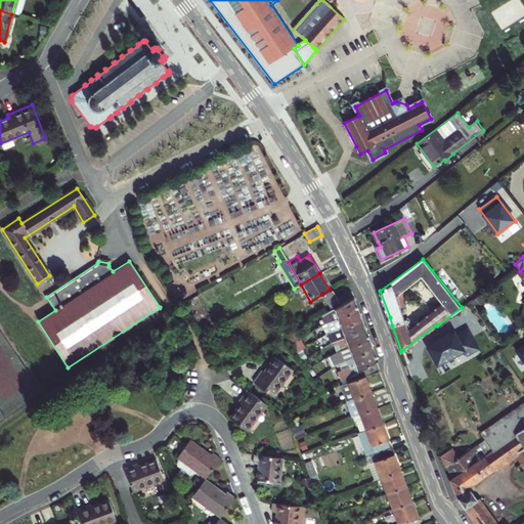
[(330,290),(322,294),(330,307),(339,302),(340,303),(352,296),(349,291),(336,298),(332,291),(330,290)]
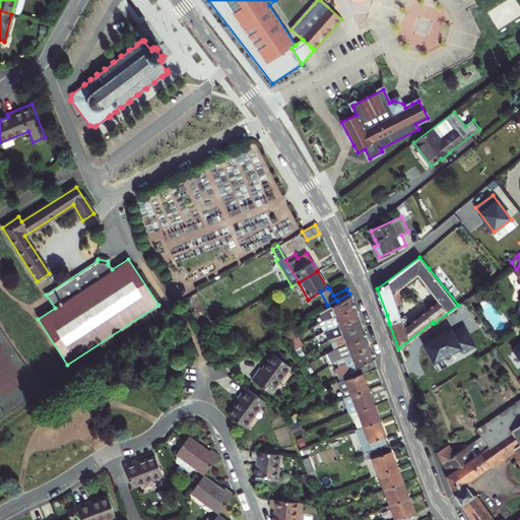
[(337,301),(337,302),(349,295),(349,294),(337,301)]
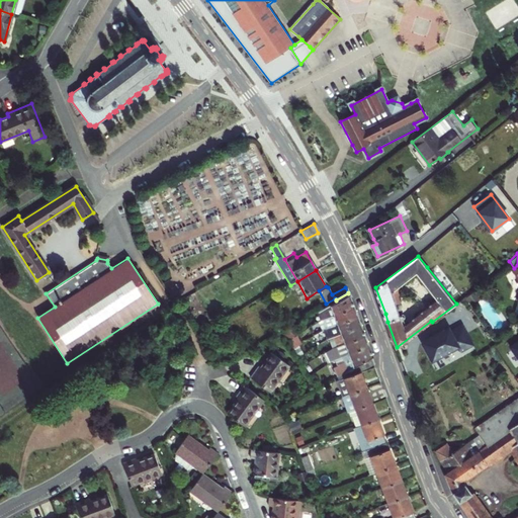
[(318,312),(320,320),(353,307),(348,293),(336,300),(330,305),(318,312)]
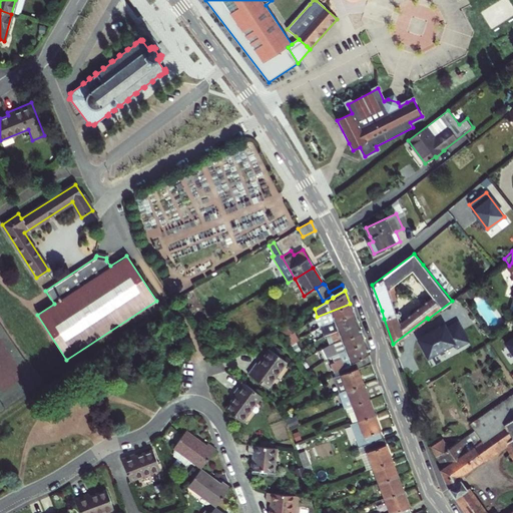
[(334,321),(354,314),(350,304),(317,317),(318,320),(316,321),(319,327),(334,321)]
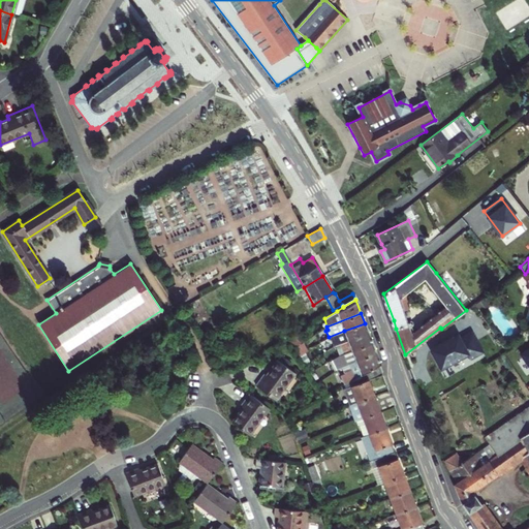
[(340,343),(347,341),(368,333),(365,323),(344,331),(331,336),(335,346),(340,344),(340,343)]
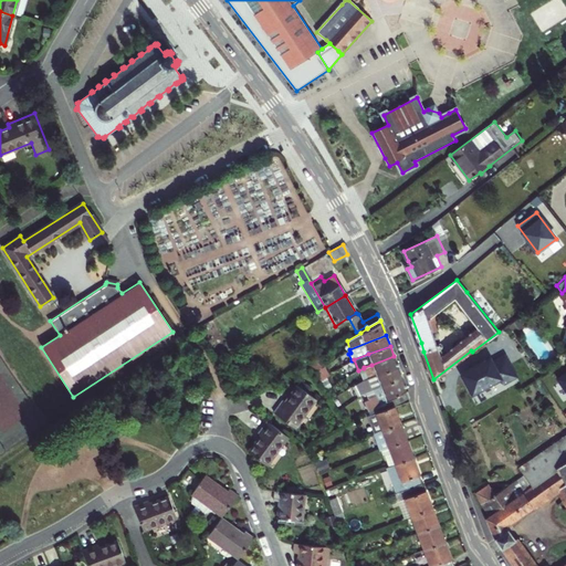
[(368,378),(398,366),(394,356),(371,365),(364,367),(364,368),(368,378)]
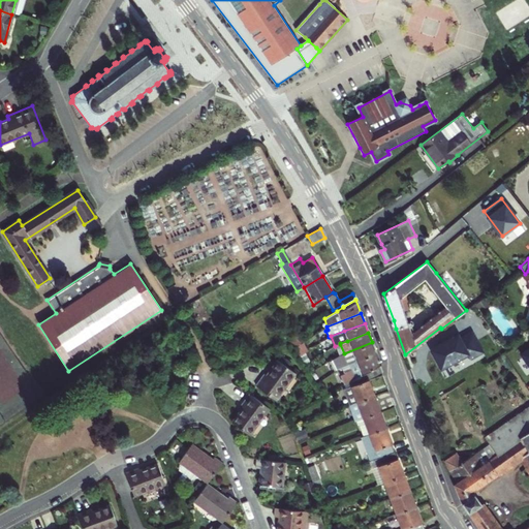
[(481,351),(471,333),(459,339),(457,335),(430,349),(440,368),(448,364),(448,365),(457,361),(457,360),(466,353),(469,359),(481,351)]
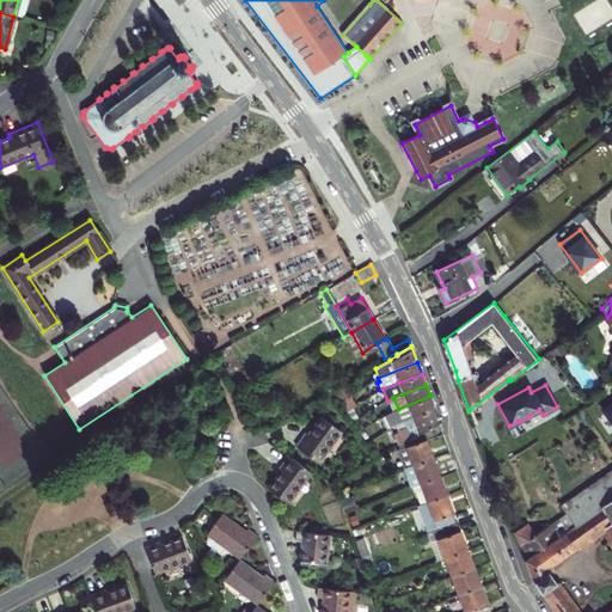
[(355,407),(349,396),(338,403),(344,414),(355,407)]
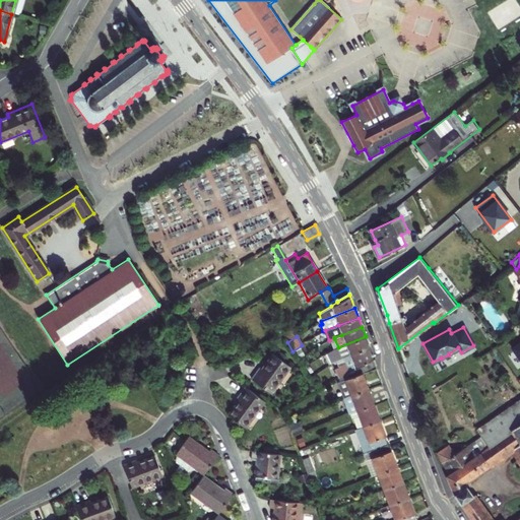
[(340,358),(342,358),(370,347),(366,336),(338,347),(332,349),(332,350),(333,353),(338,351),(340,358)]
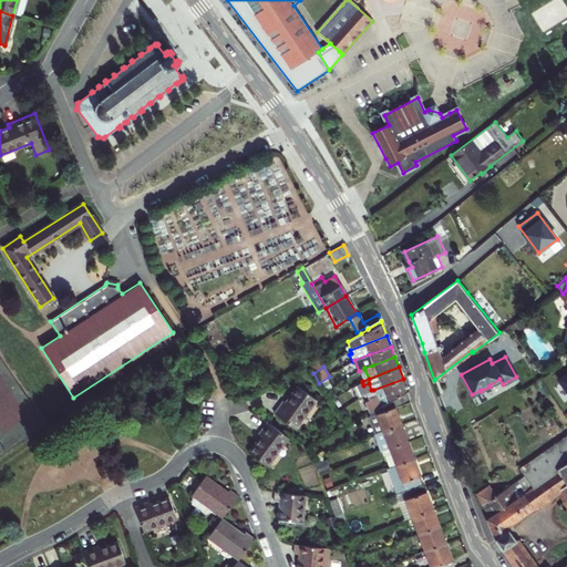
[(208,379),(202,383),(200,383),(206,393),(215,389),(208,379)]
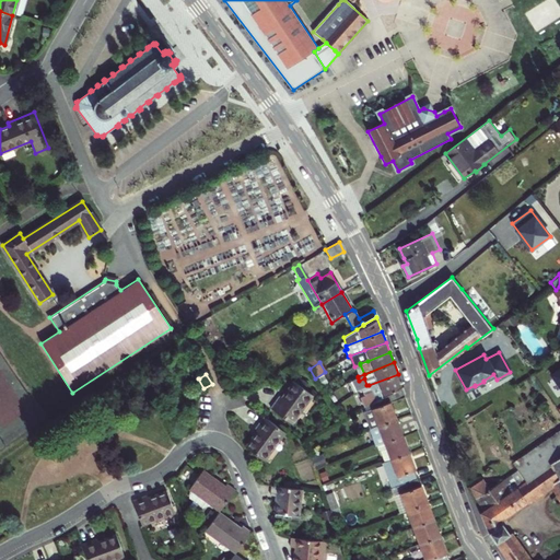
[(316,381),(321,386),(330,381),(327,374),(316,381)]
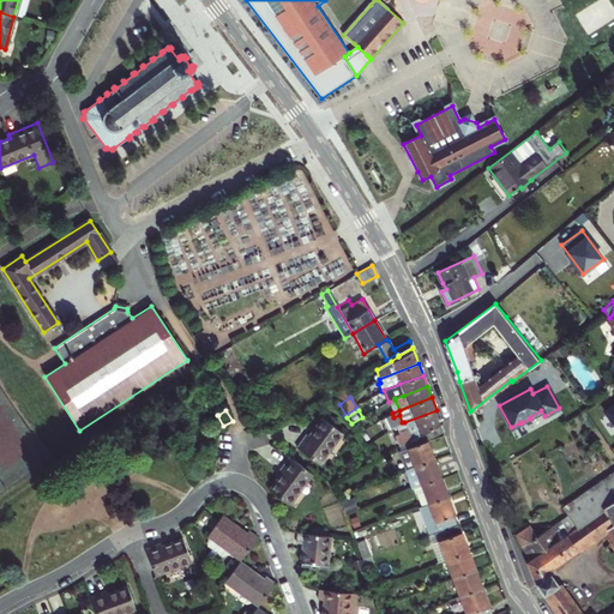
[(395,437),(399,445),(405,441),(438,423),(439,422),(441,422),(437,410),(404,422),(407,428),(401,432),(401,433),(395,437)]
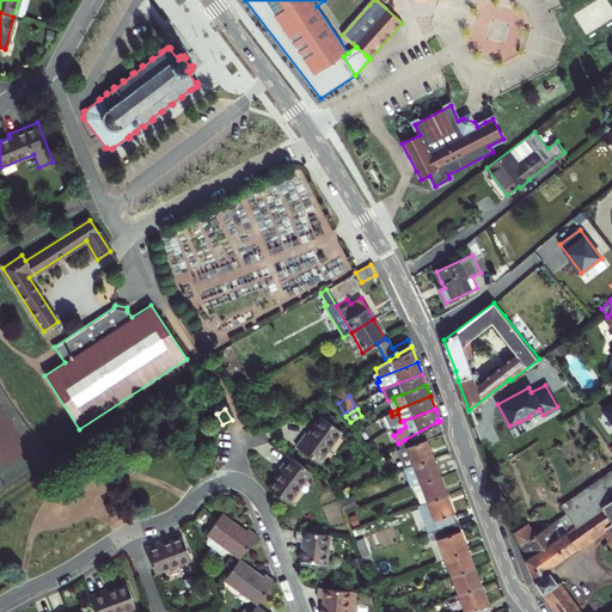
[(305,433),(294,446),(317,461),(340,430),(320,416),(307,434),(305,433)]
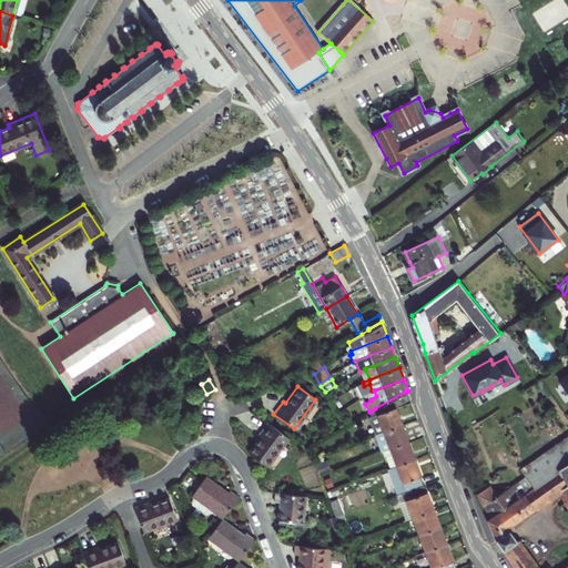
[(384,432),(401,425),(395,408),(409,402),(405,392),(375,408),(377,414),(367,417),(374,435),(384,432)]
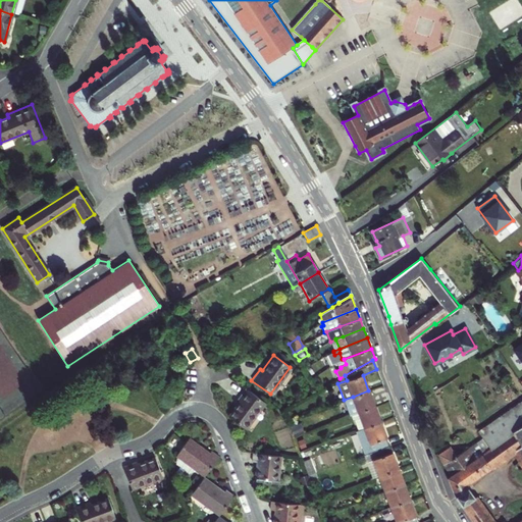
[(340,378),(336,380),(337,383),(347,380),(345,375),(340,378)]
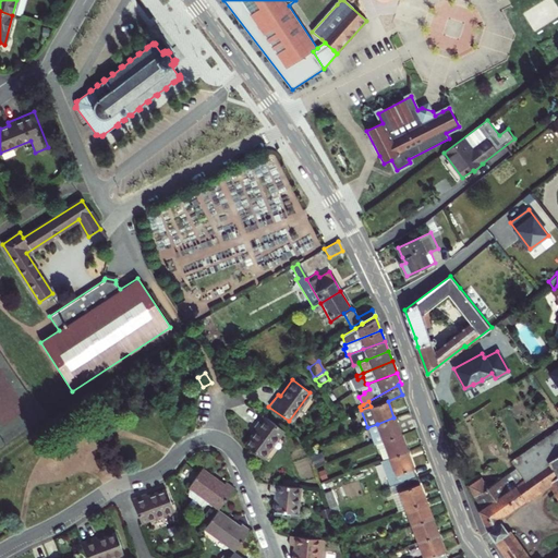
[(282,431),(263,415),(253,427),(256,429),(245,446),(262,458),(282,431)]
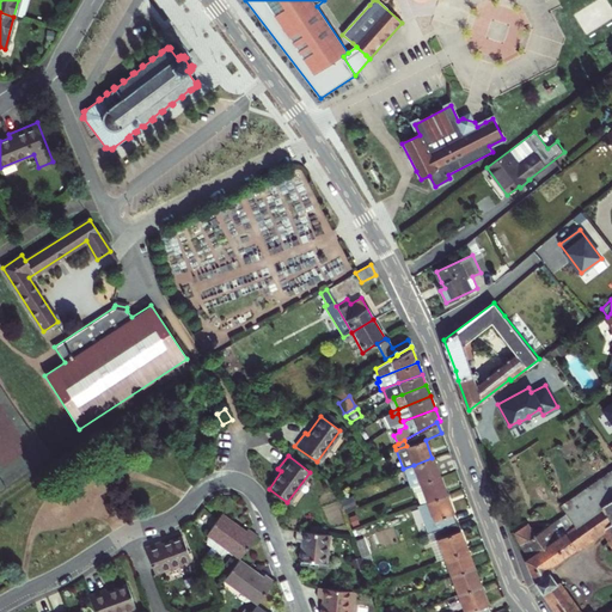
[(421,483),(439,476),(432,458),(414,465),(405,469),(411,487),(412,485),(421,483)]
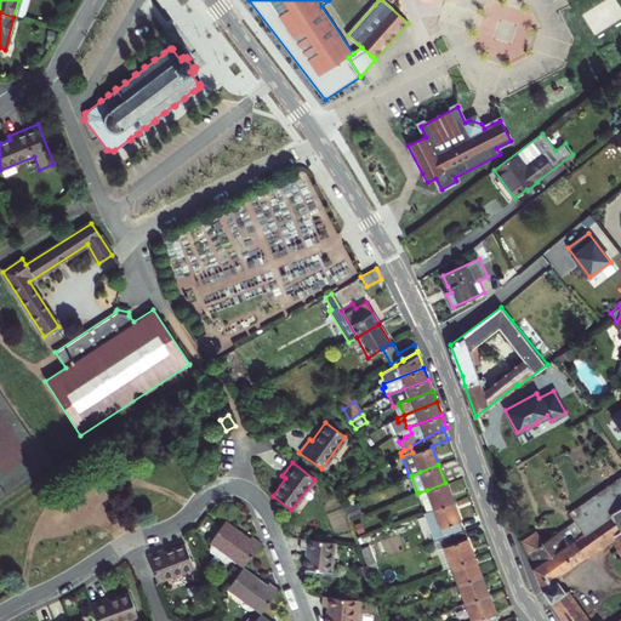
[(620,620),(620,474),(568,511),(574,519),(580,529),(576,533),(579,536),(575,539),(569,531),(558,535),(556,531),(543,540),(535,530),(523,539),(528,551),(537,563),(533,565),(542,588),(557,577),(553,573),(608,536),(617,529),(620,535),(620,541),(615,546),(620,554),(620,616),(614,620),(599,620),(598,619),(593,620),(587,620),(564,588),(550,598),(565,620),(620,620)]
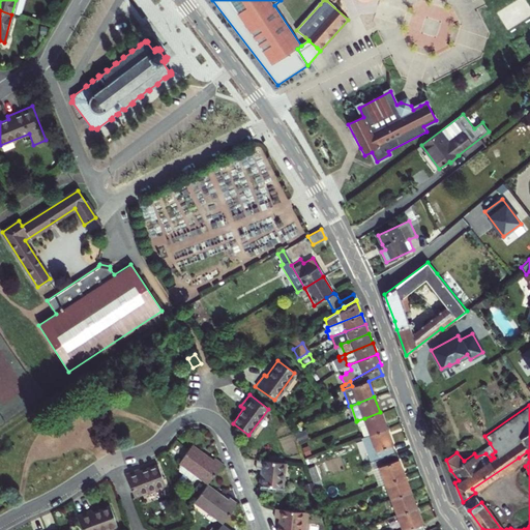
[(363,437),(386,429),(380,412),(364,418),(366,425),(360,429),(363,437)]
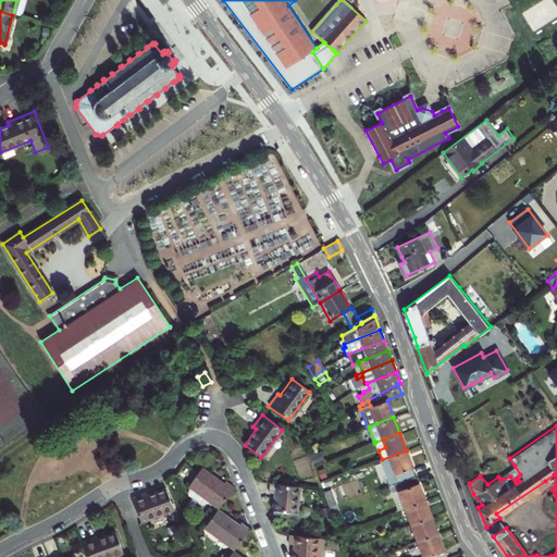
[(375,442),(379,450),(385,447),(383,440),(375,442)]
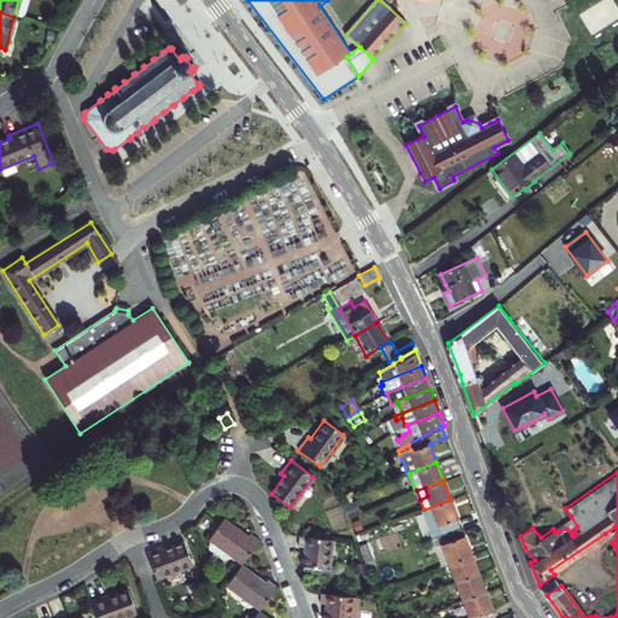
[(354,500),(342,505),(347,518),(359,513),(354,500)]
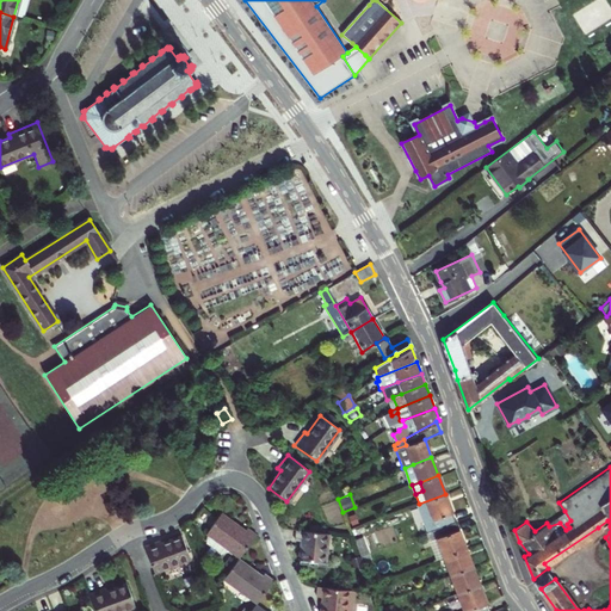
[(430,531),(455,522),(451,513),(452,512),(445,494),(419,504),(430,531)]
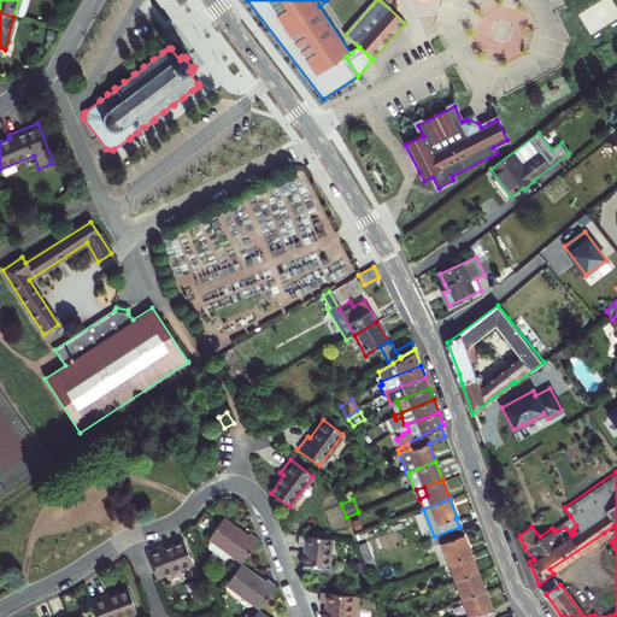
[(570,516),(552,528),(554,532),(565,528),(571,535),(575,533),(573,529),(576,526),(570,516)]
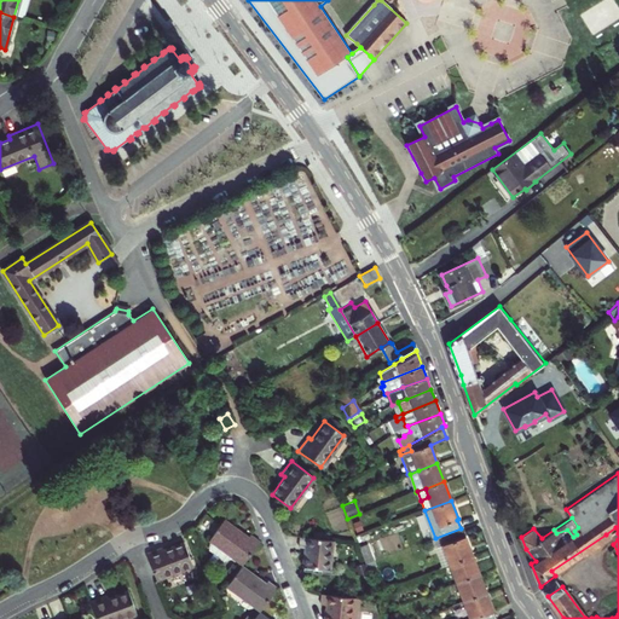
[(242,565),(259,541),(249,534),(246,537),(223,520),(208,539),(210,542),(209,543),(208,549),(224,561),(229,559),(231,556),(242,565)]
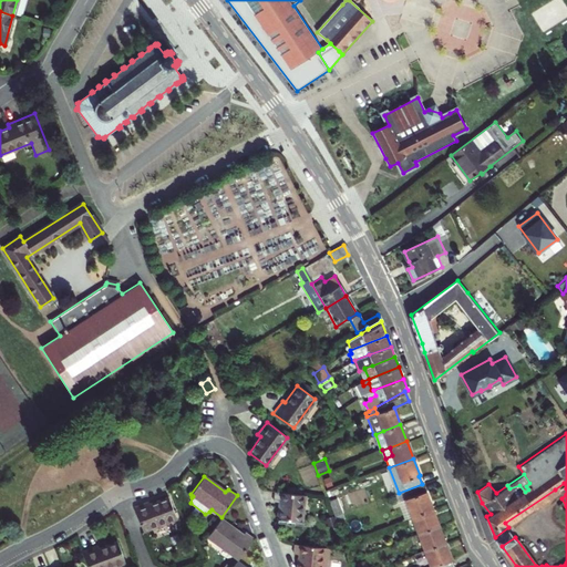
[(555,490),(562,498),(566,494),(566,488),(564,483),(555,490)]
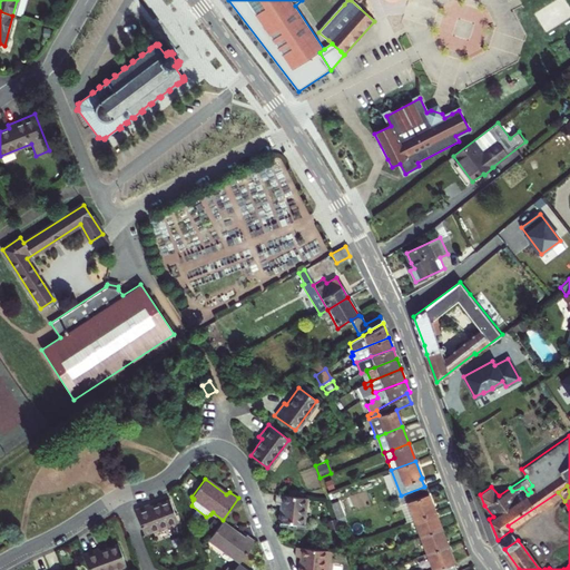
[(413,519),(434,511),(428,494),(426,494),(424,487),(401,495),(396,497),(400,505),(406,502),(413,519)]
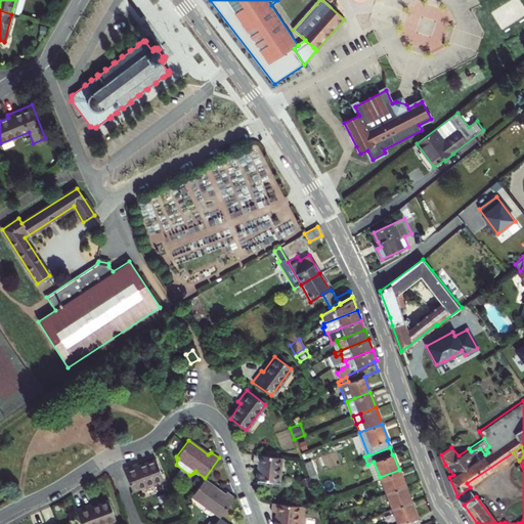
[(281,457),(253,454),(253,463),(257,464),(256,479),(278,481),(281,457)]
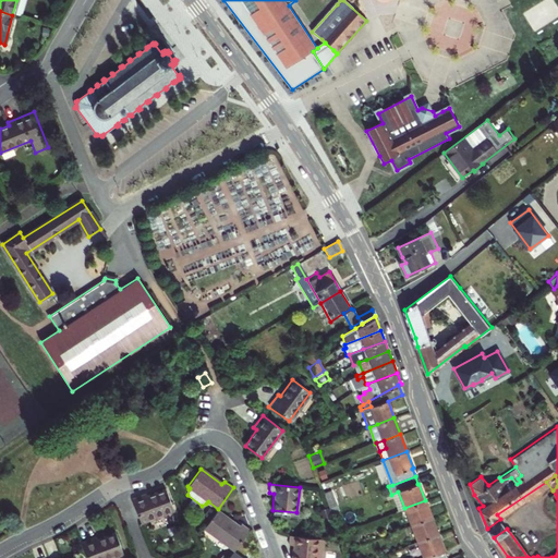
[(145,493),(131,498),(140,522),(172,509),(165,489),(146,496),(145,493)]
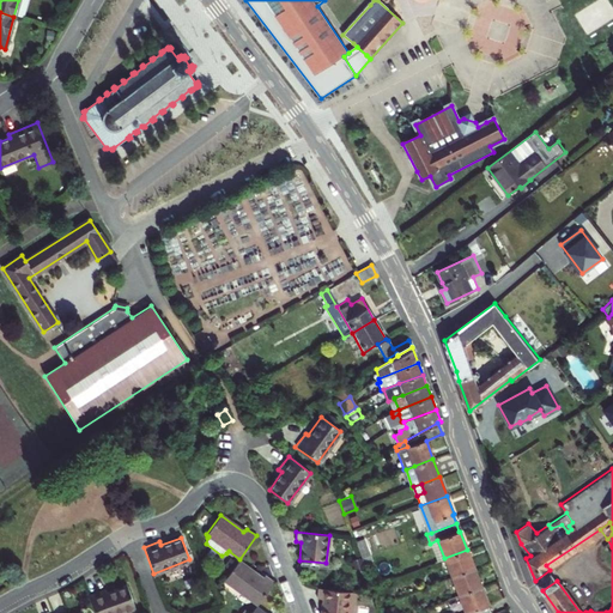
[(363,539),(354,541),(362,559),(369,556),(363,539)]
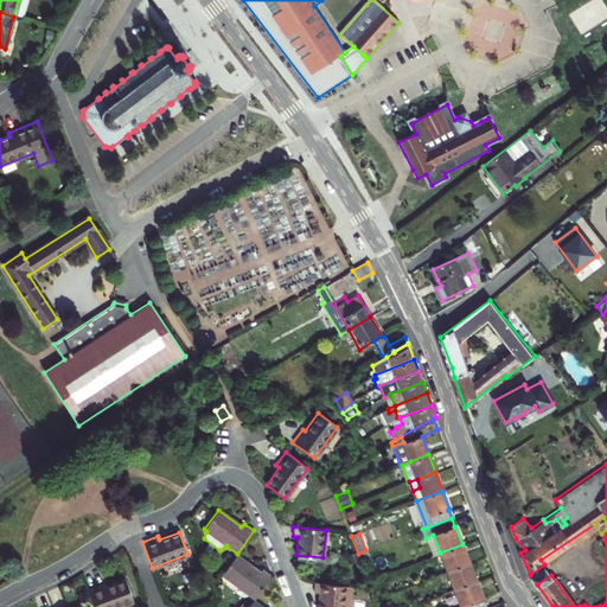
[(433,556),(440,553),(433,535),(426,538),(433,556)]
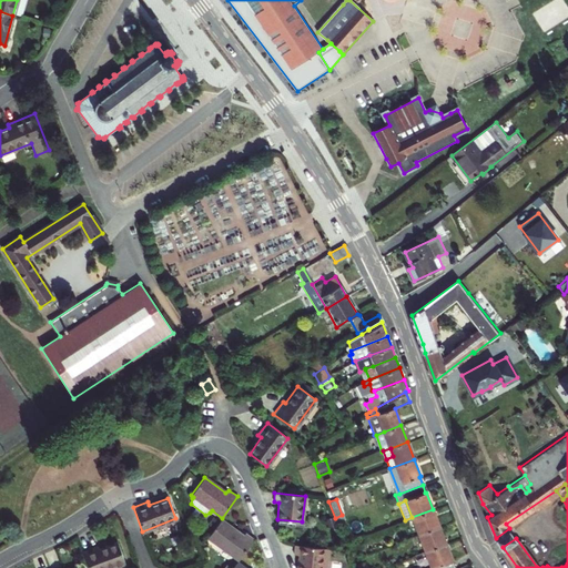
[(418,535),(439,527),(433,509),(412,517),(418,535)]
